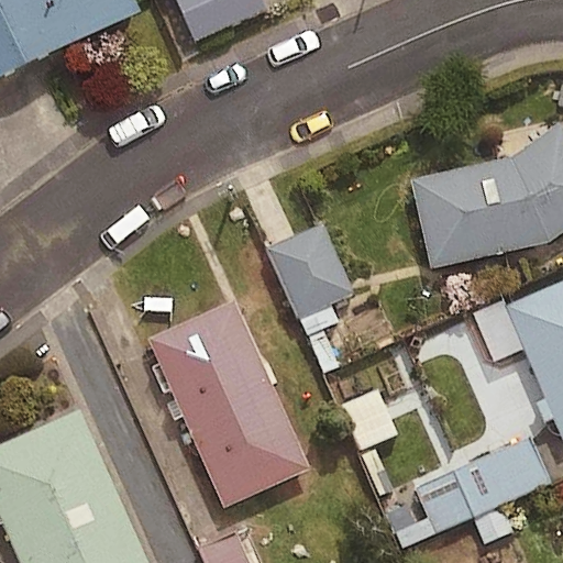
[(130,0),(0,0),(0,74),(135,9),(130,0)]
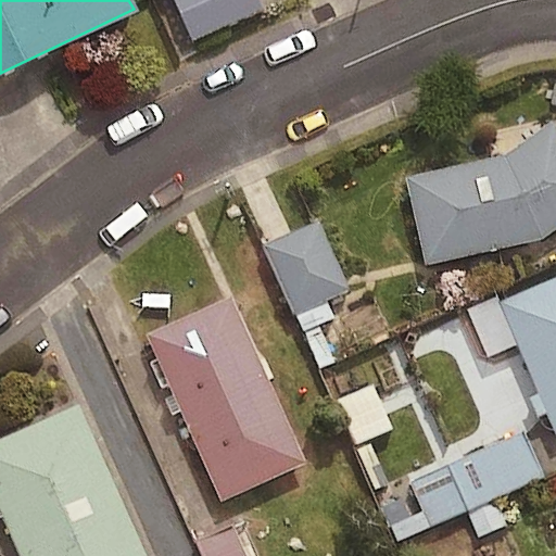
[(501,154),(403,176),(422,263),(540,238),(555,225),(555,125),(551,118),(501,154)]
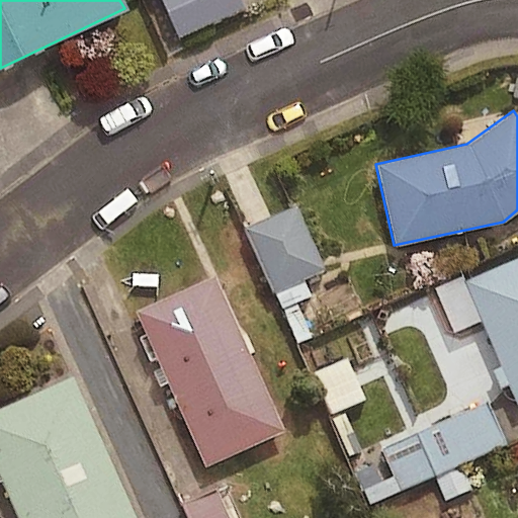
[(296,308),(313,299),(306,285),(326,276),(295,213),(246,238),(292,335),(307,328),(296,308)]
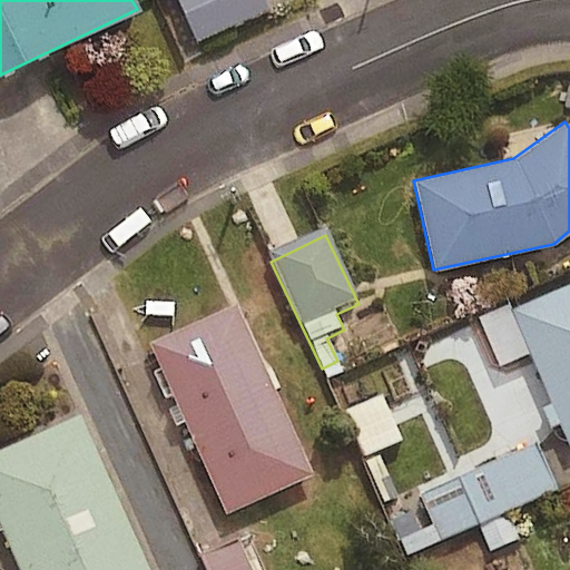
[(569,281),(508,308),(568,445),(569,444),(569,281)]
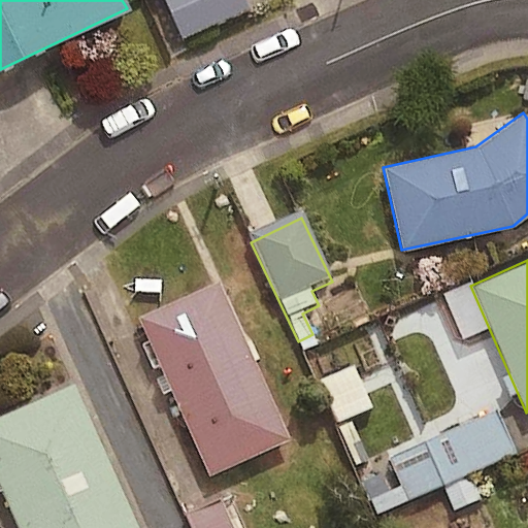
[(288,439),(216,279),(135,316),(207,475),(288,439)]
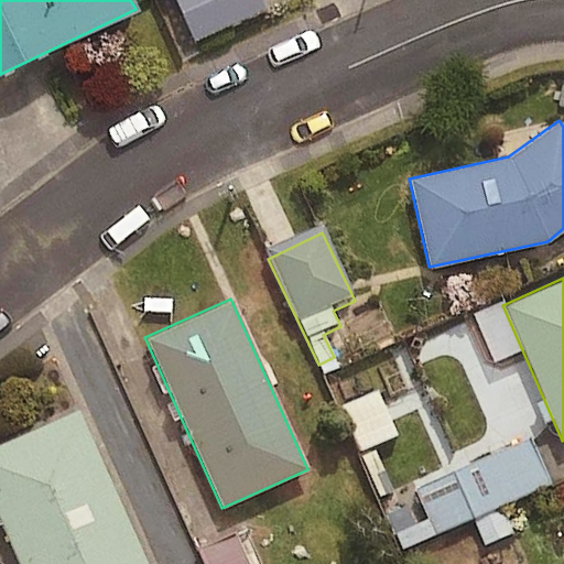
[(397,441),(378,396),(342,411),(361,456),(397,441)]
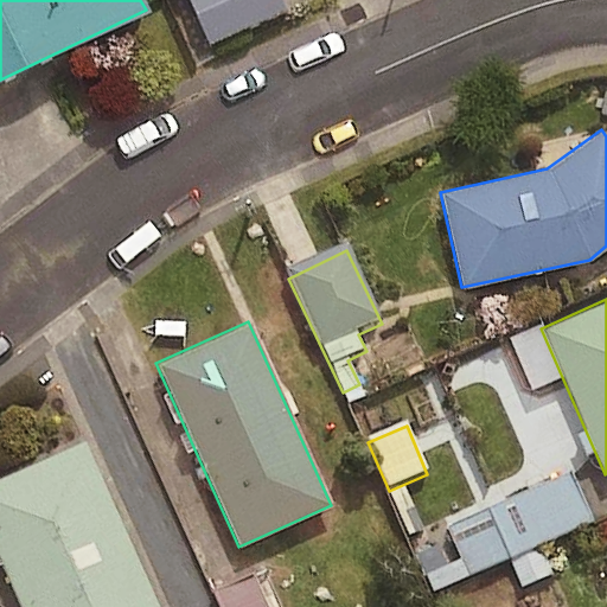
[(158,606),(84,441),(0,478),(0,563),(19,606),(158,606)]
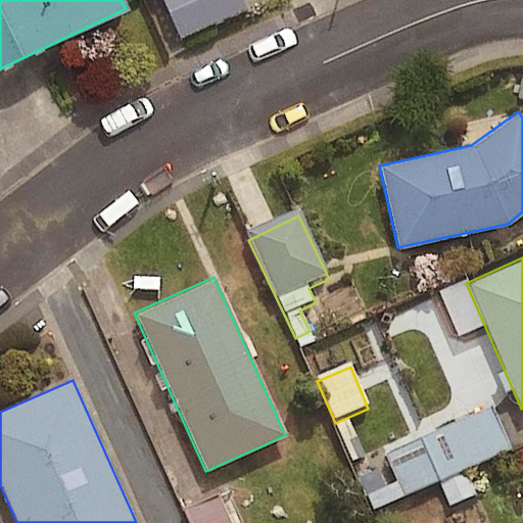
[(374,514),(436,485),(446,508),(475,494),(465,472),(510,452),(492,412),(355,474),(374,514)]
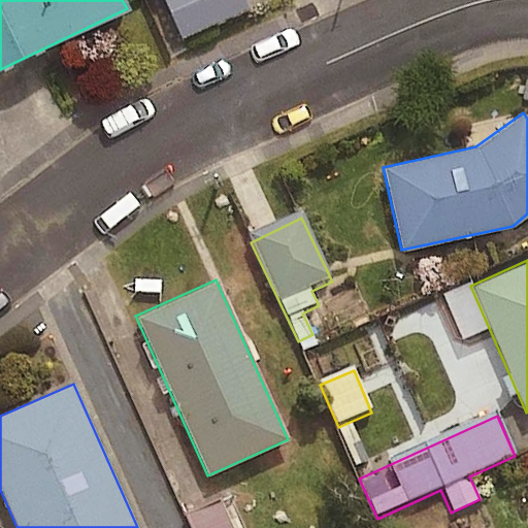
[(234,527),(224,505),(189,521),(192,527),(234,527)]
